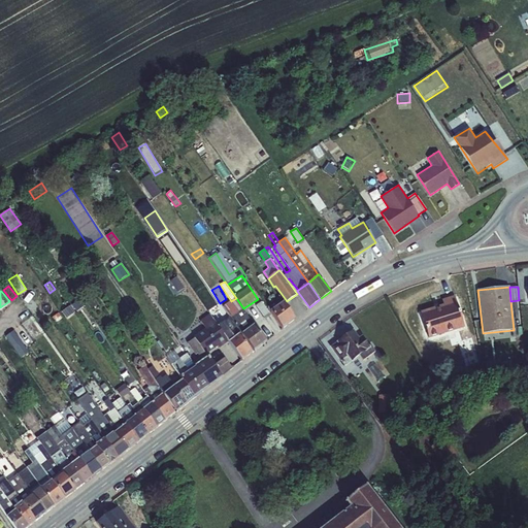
[(421,311),(429,338),(464,327),(455,296),(441,300),(443,304),(421,311)]
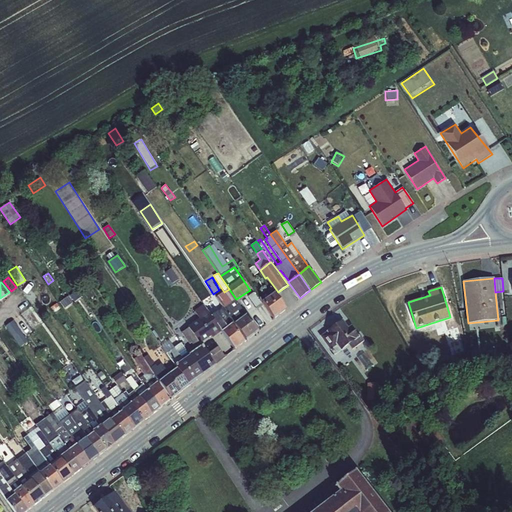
[(217,297),(235,324),(247,315),(236,299),(229,289),(224,292),(217,297)]
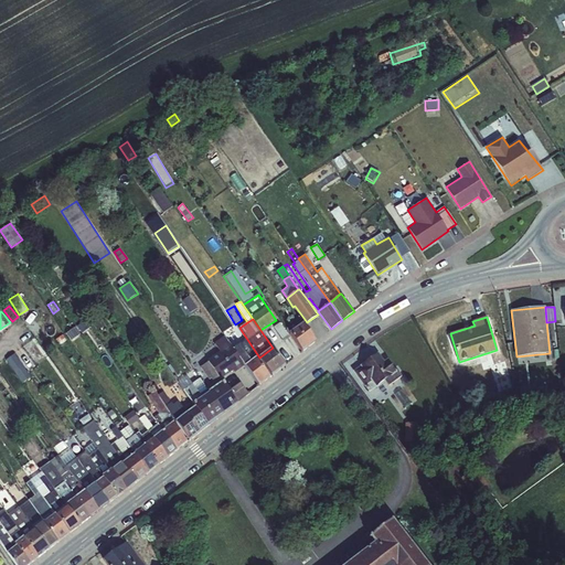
[(84,320),(76,326),(83,333),(89,328),(84,320)]
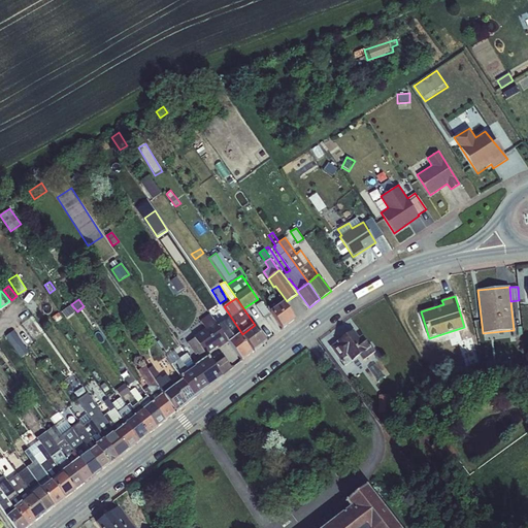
[(88,303),(91,308),(97,303),(94,299),(88,303)]
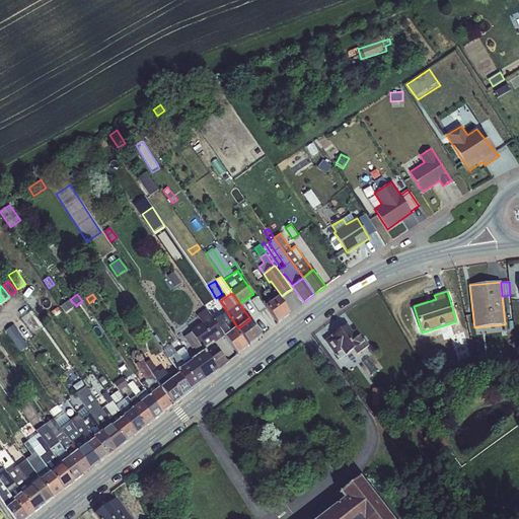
[(256,296),(251,300),(258,311),(265,307),(256,296)]
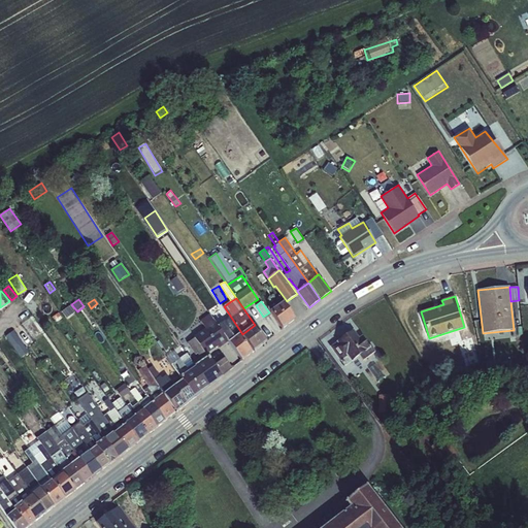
[(270,312),(283,329),(295,319),(284,303),(270,312)]
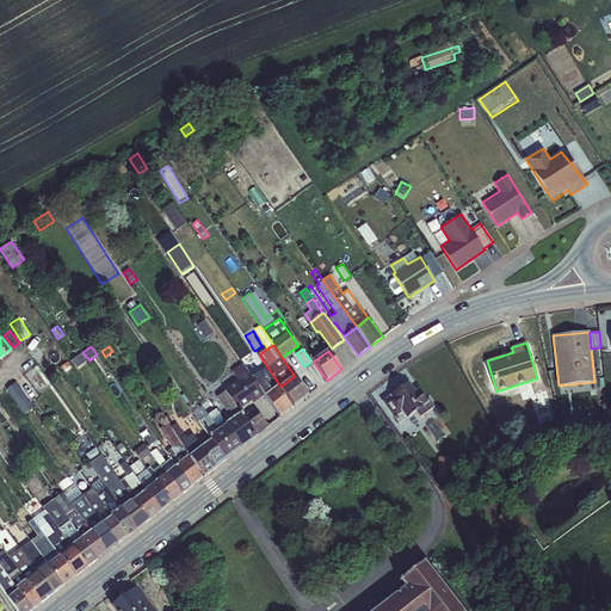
[(226,392),(239,409),(252,401),(253,402),(265,394),(252,377),(242,363),(232,371),(238,381),(224,389),(226,392)]
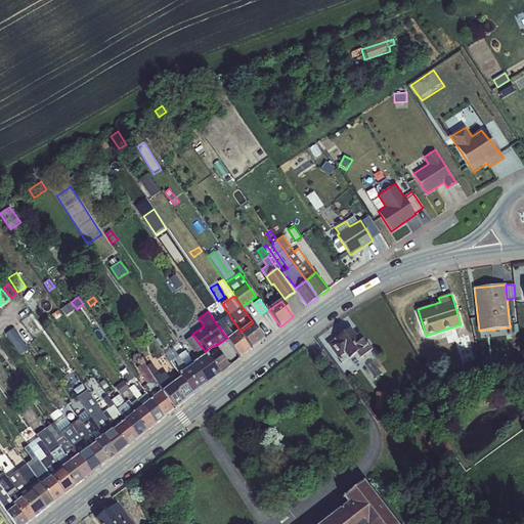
[(54,318),(59,324),(64,320),(60,314),(54,318)]
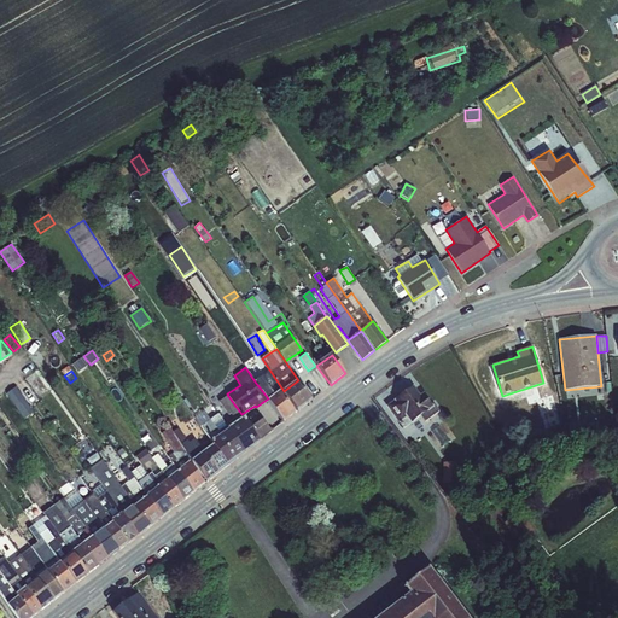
[(27,380),(39,396),(50,388),(36,372),(27,380)]
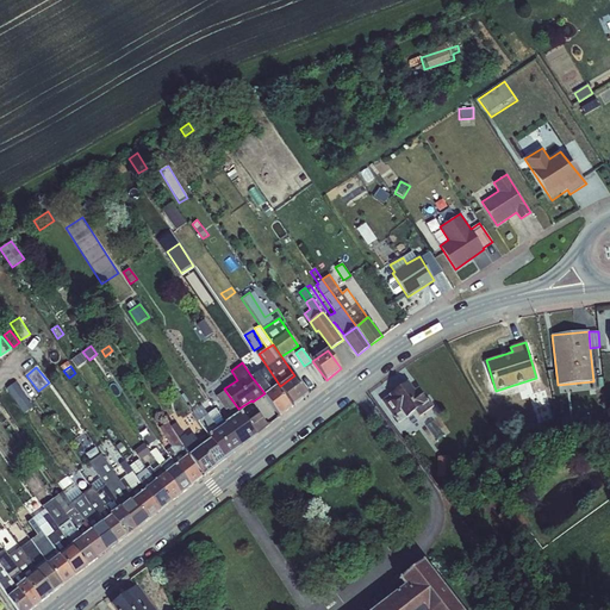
[(272,391),(277,387),(263,368),(259,372),(272,391)]
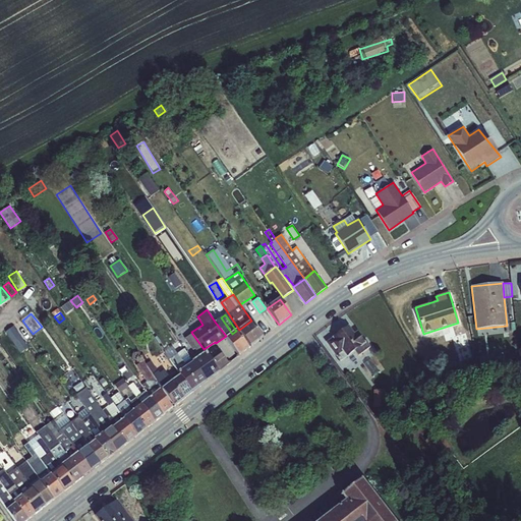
[(226,336),(226,337),(232,334),(221,317),(215,322),(226,336)]
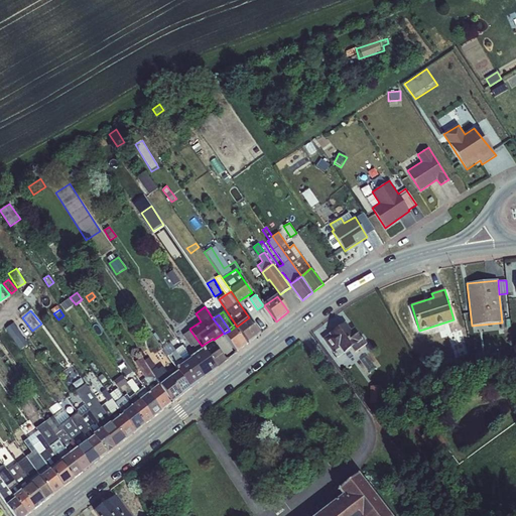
[(237,327),(248,343),(260,334),(249,317),(237,327)]
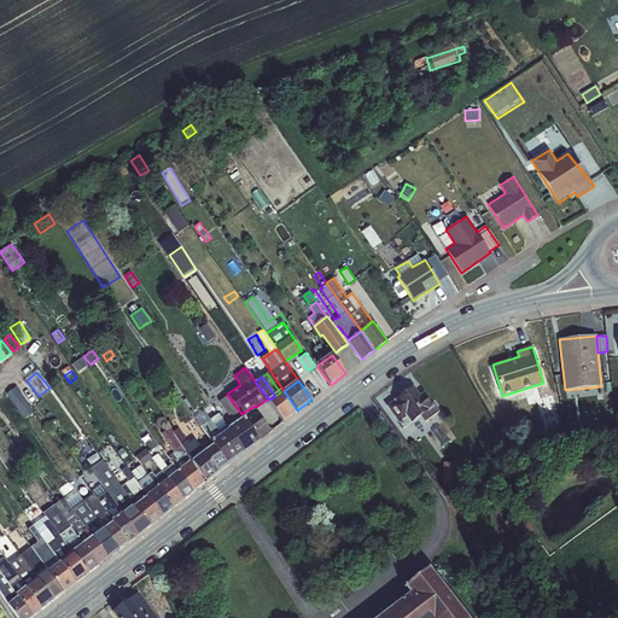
[(410,421),(412,423),(420,415),(429,409),(432,407),(424,394),(420,396),(413,386),(388,406),(400,421),(407,417),(410,421)]
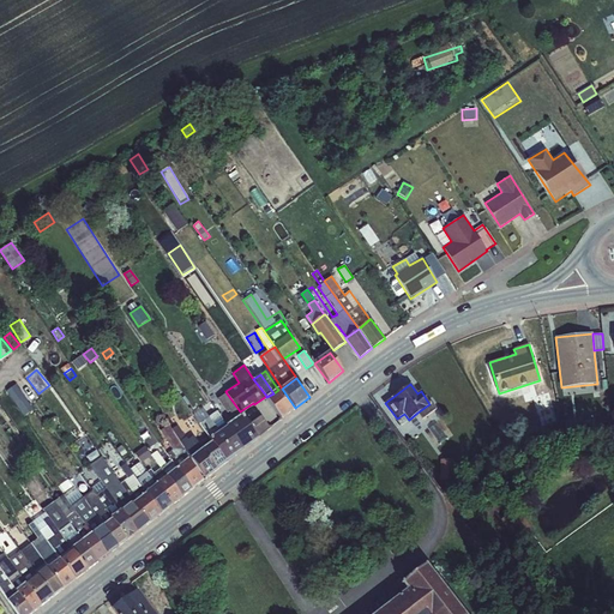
[(266,397),(281,419),(293,410),(278,390),(274,393),(266,397)]
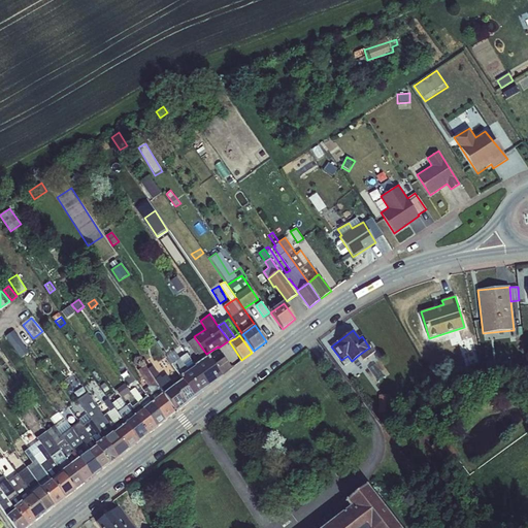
[(194,364),(195,367),(208,358),(206,354),(195,338),(188,342),(196,356),(197,355),(199,357),(192,362),(194,364)]
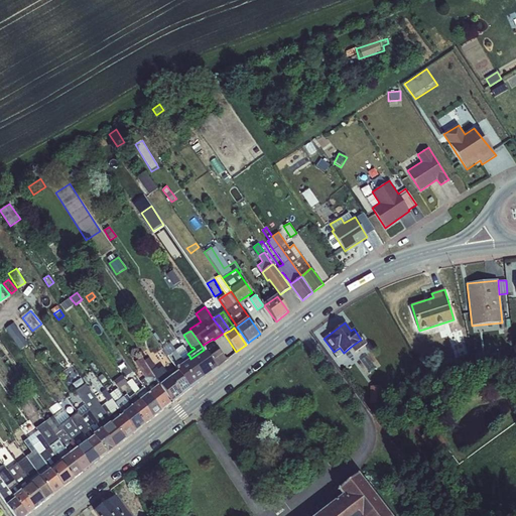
[(12,339),(20,349),(27,344),(19,334),(12,339)]
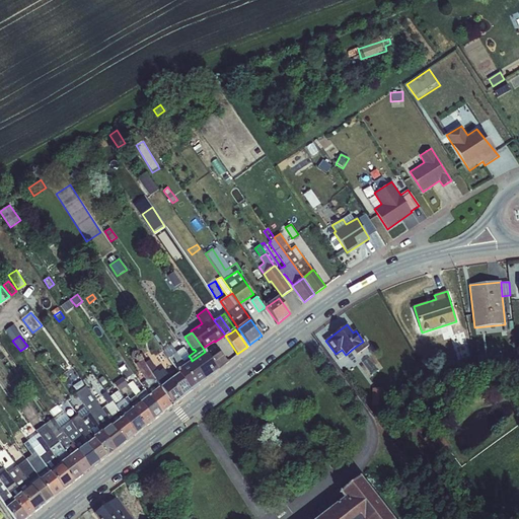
[(364,349),(360,344),(353,349),(357,354),(364,349)]
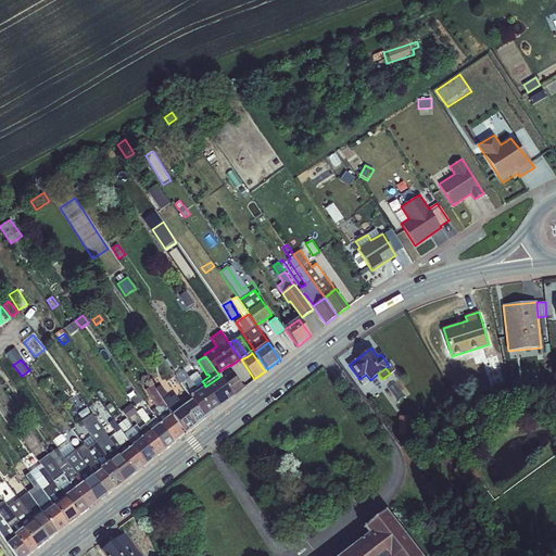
[(190,397),(206,387),(205,387),(204,383),(197,388),(189,378),(184,370),(176,376),(189,396),(190,397)]
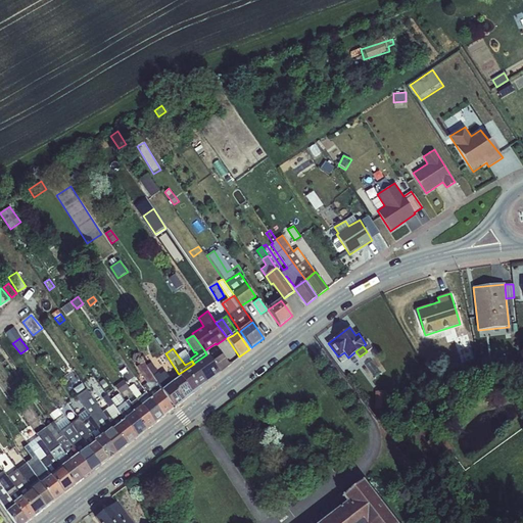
[(192,361),(190,359),(185,349),(178,355),(185,365),(192,361)]
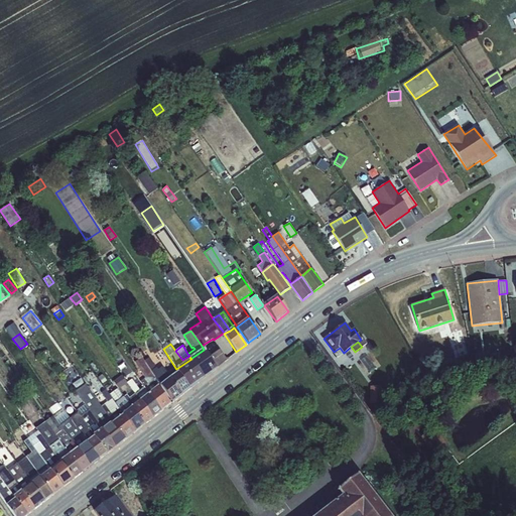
[(340,348),(334,352),(337,357),(343,352),(340,348)]
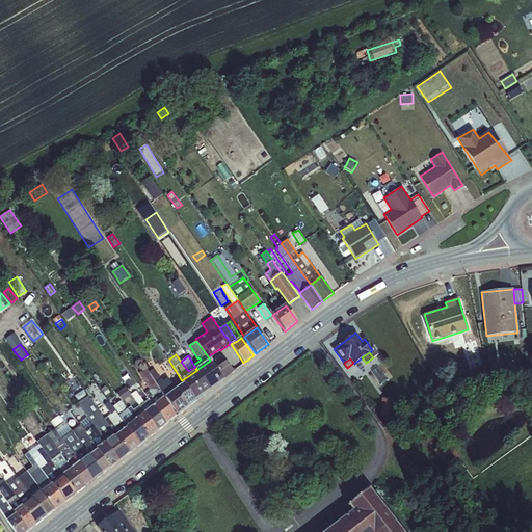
[(196,370),(197,370),(211,389),(223,379),(210,361),(196,370)]
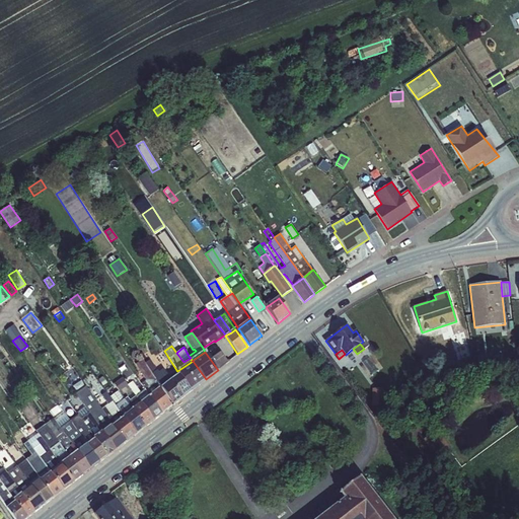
[(70,359),(73,363),(80,358),(77,354),(70,359)]
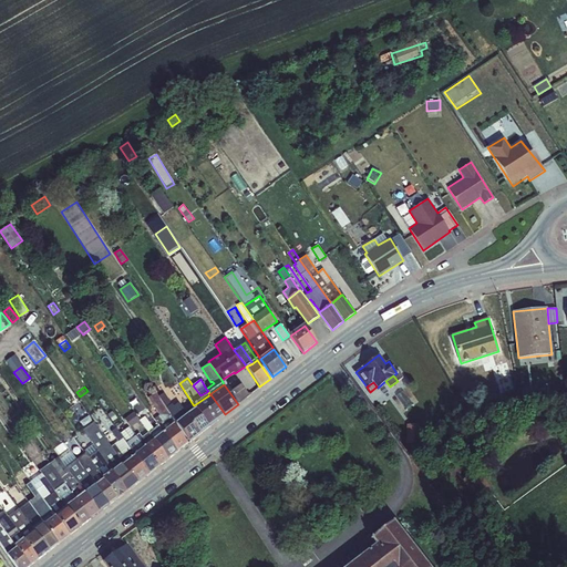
[(526,387),(522,397),(532,400),(536,390),(526,387)]
